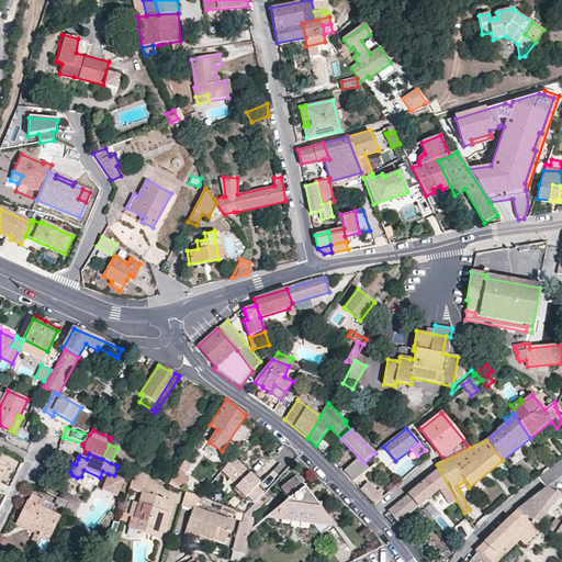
[(353,460),(364,471),(368,469),(363,463),(358,457),(353,460)]
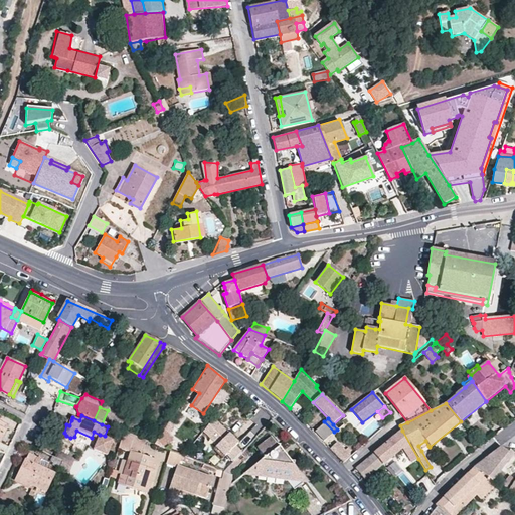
[(0,420),(0,442),(8,425),(0,420)]
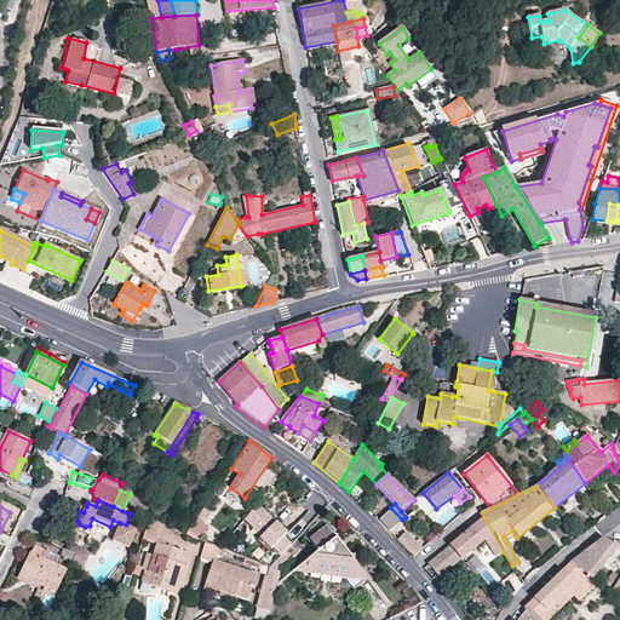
[(286,530),(259,506),(247,520),(260,532),(257,534),(270,547),(274,545),(281,551),(290,541),(282,534),(286,530)]
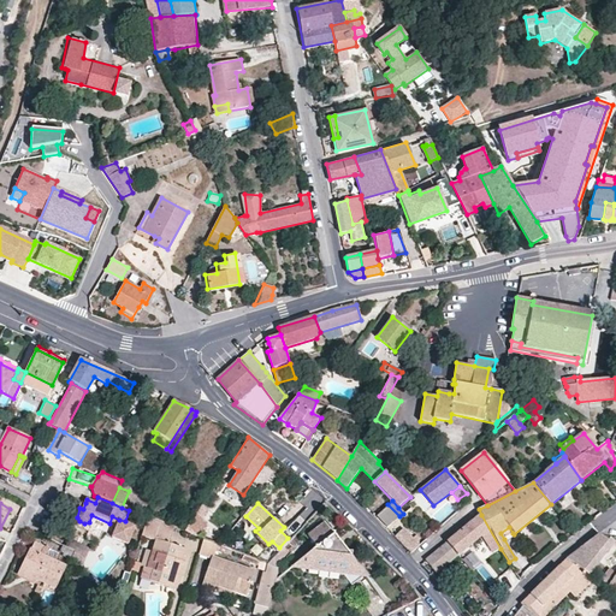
[(400,516),(388,504),(374,517),(386,528),(400,516)]
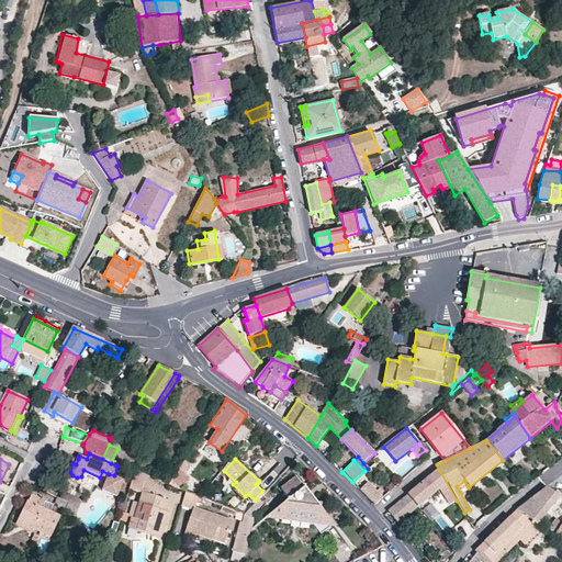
[(168,485),(180,490),(189,479),(183,474),(190,465),(184,461),(179,470),(168,485)]
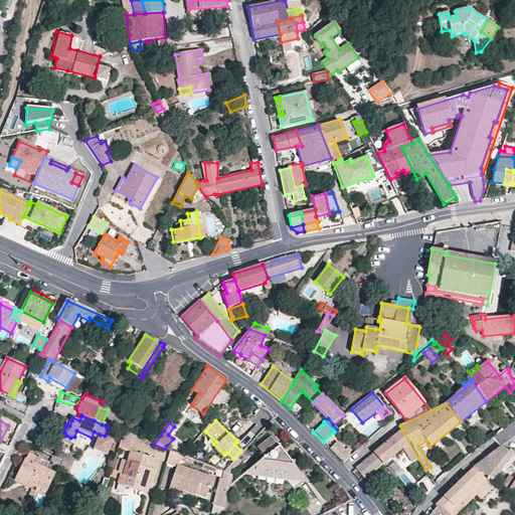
[(418,459),(402,431),(374,454),(382,465),(403,448),(412,463),(418,459)]
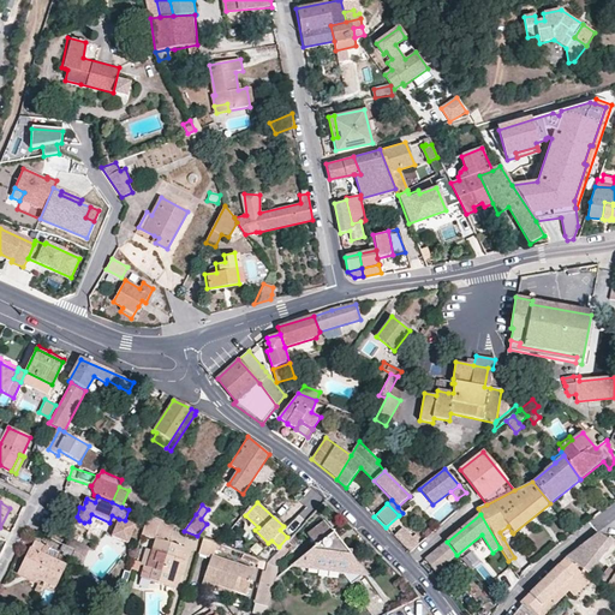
[(142,533),(156,538),(148,567),(144,567),(142,577),(175,589),(189,549),(169,543),(173,529),(147,518),(142,533)]
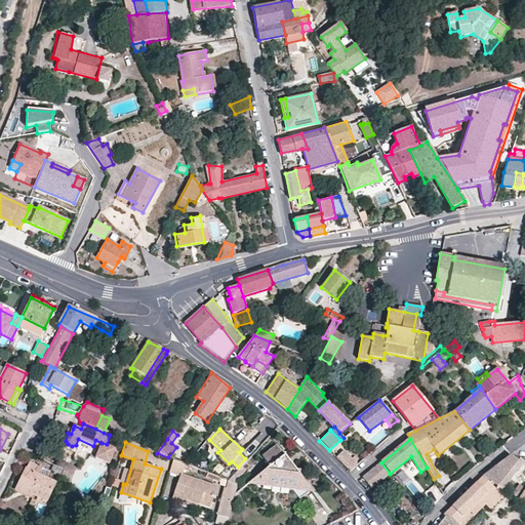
[(109,467),(115,450),(101,445),(99,448),(94,460),(109,467)]
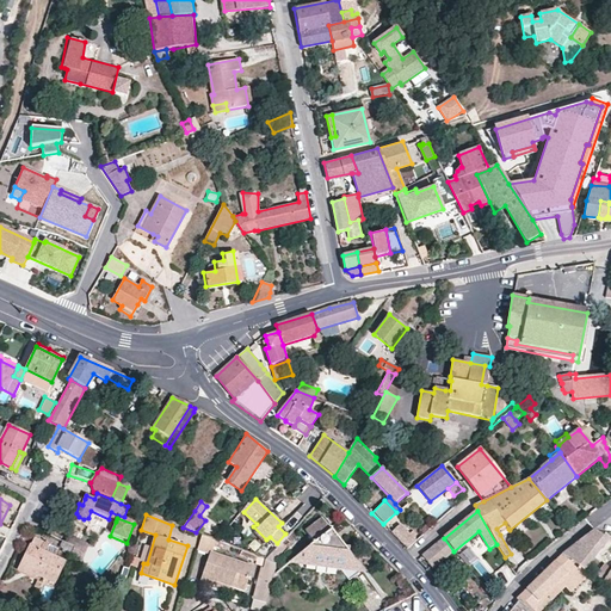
[(314,543),(290,562),(343,571),(350,580),(362,571),(322,518),(306,530),(314,543)]
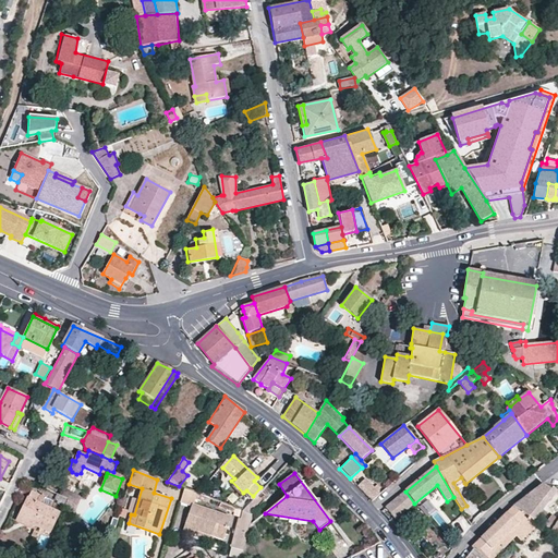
[(192,478),(187,475),(179,486),(184,488),(192,478)]
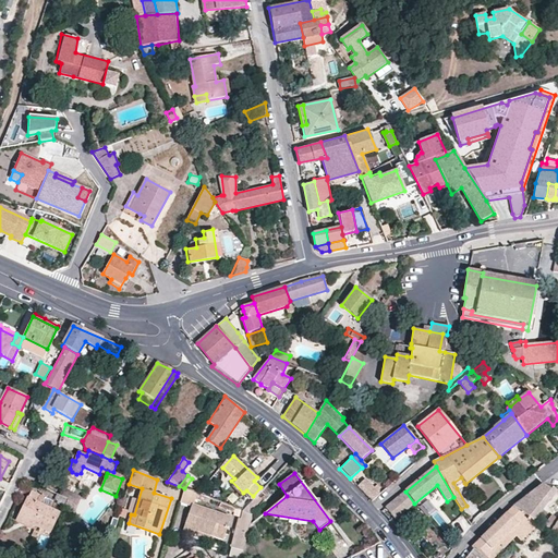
[(464,483),(461,477),(453,483),(457,488),(464,483)]
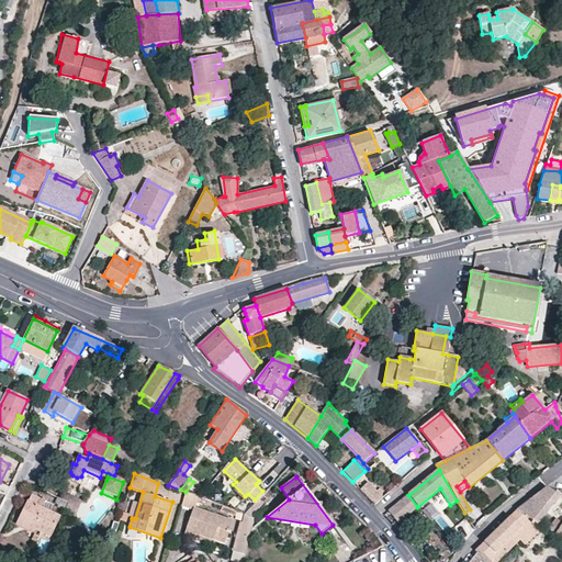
[(377,491),(368,482),(360,491),(374,505),(383,497),(381,495),(377,491)]
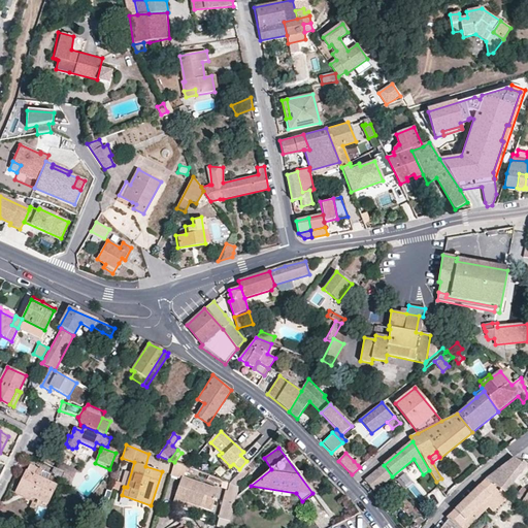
[(514,482),(525,467),(514,458),(499,469),(514,482)]
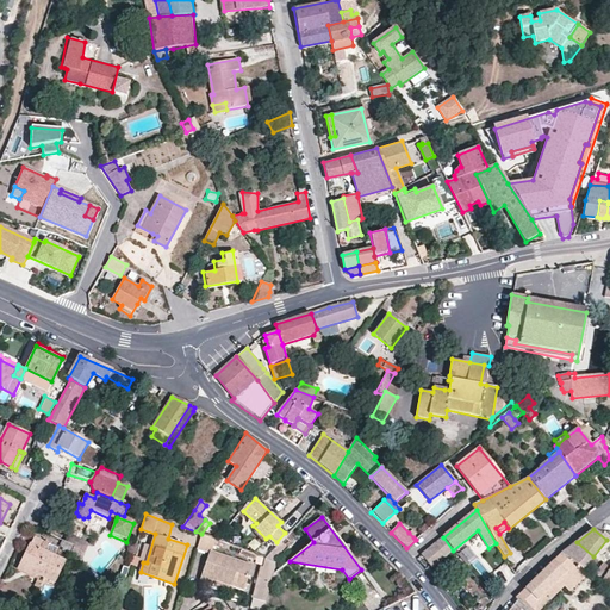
[(69,533),(64,541),(74,546),(70,555),(69,558),(81,562),(89,543),(69,533)]
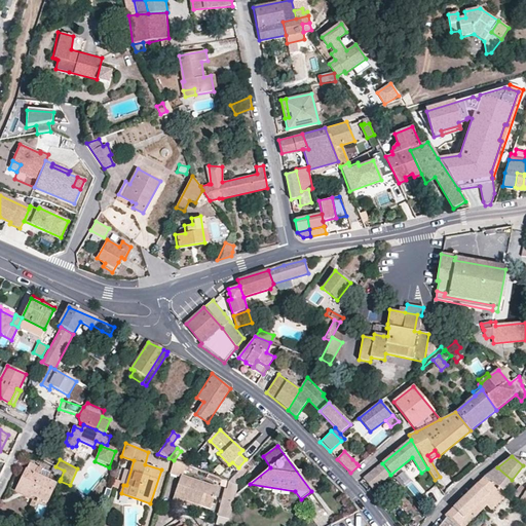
[(170,475),(178,477),(179,473),(183,474),(186,466),(174,461),(170,475)]
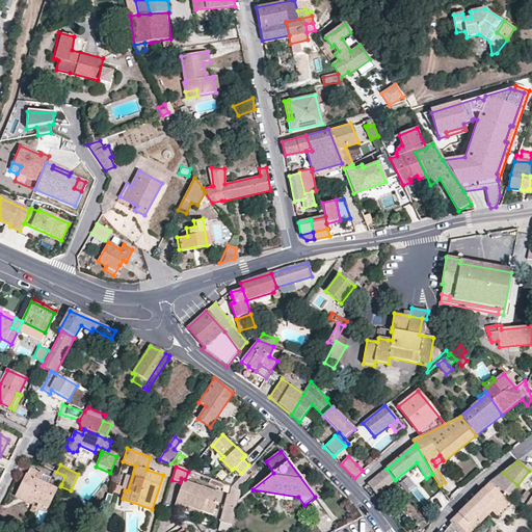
[(31,469),(19,491),(33,500),(32,501),(46,507),(55,489),(48,485),(51,479),(31,469)]
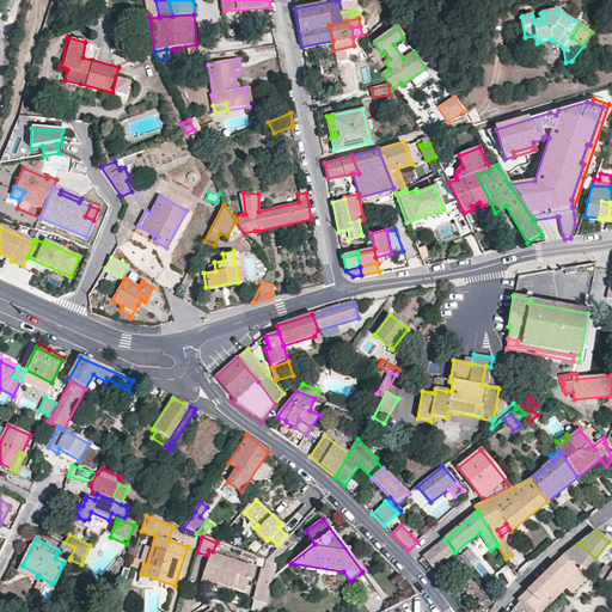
[(433,570),(454,552),(445,539),(423,557),(433,570)]
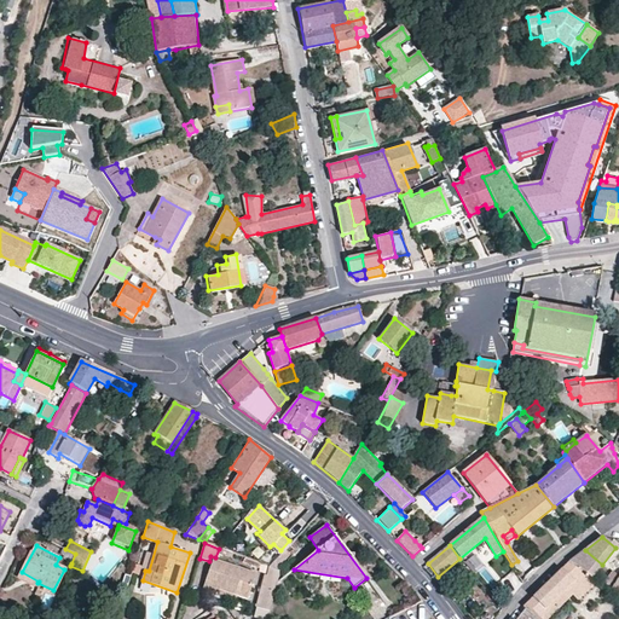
[(63,548),(59,554),(64,556),(63,559),(71,563),(75,554),(65,549),(63,548)]
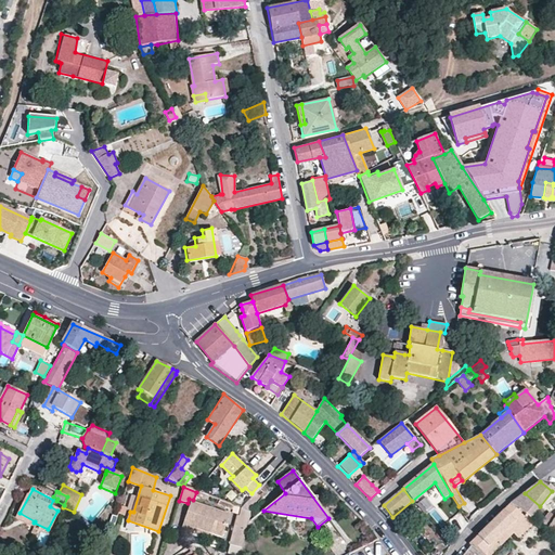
[(537,511),(540,506),(525,493),(511,504),(530,519),(537,511)]
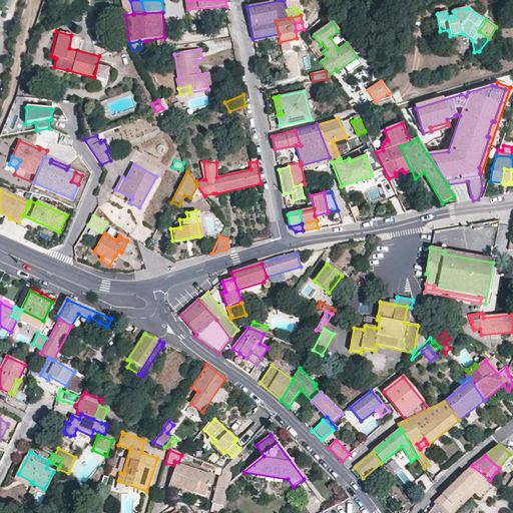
[(179,491),(181,488),(186,490),(204,496),(211,476),(176,464),(168,488),(179,491)]
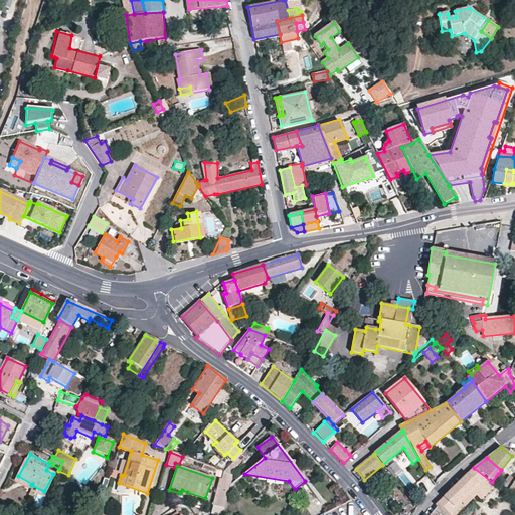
[(456,514),(471,501),(466,496),(478,484),(487,493),(495,485),(492,482),(474,468),(436,505),(438,506),(448,514),(456,514)]
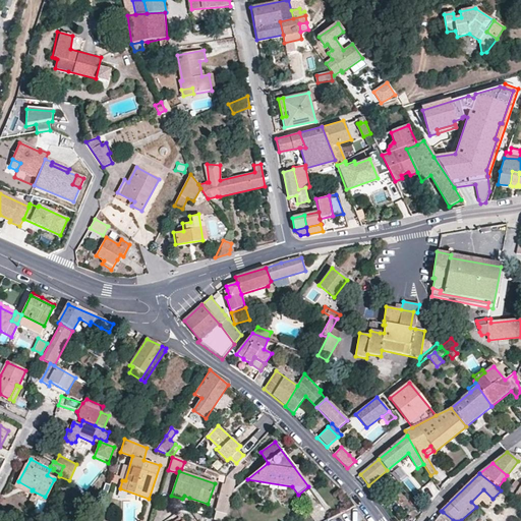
[(234,479),(228,477),(220,507),(228,509),(234,479)]
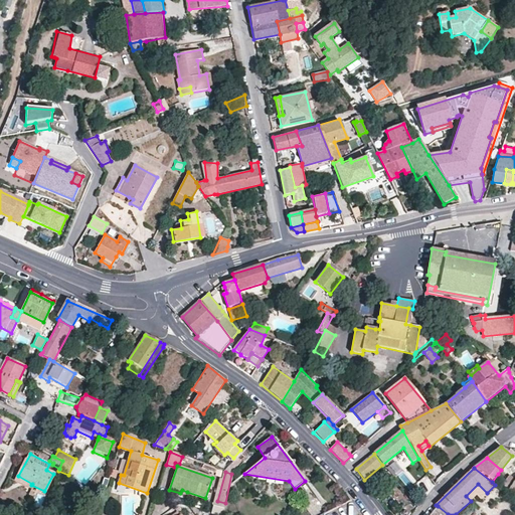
[(501,487),(506,480),(498,474),(492,482),(501,487)]
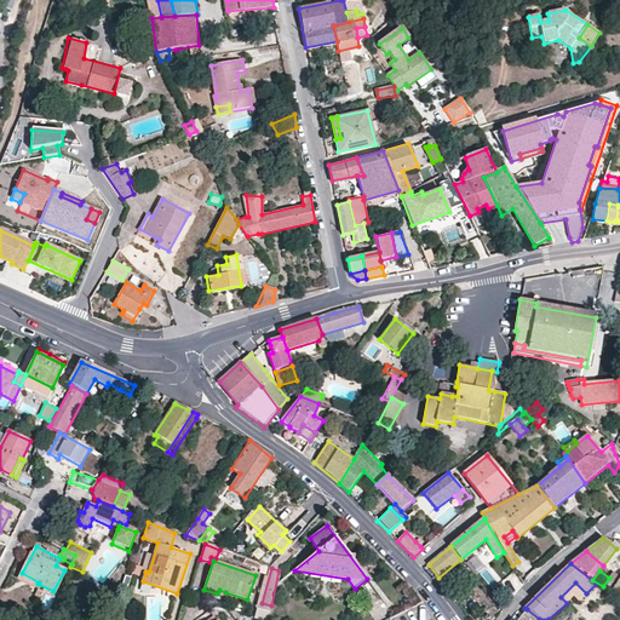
[(612,590),(619,578),(619,575),(614,572),(609,578),(603,586),(612,590)]
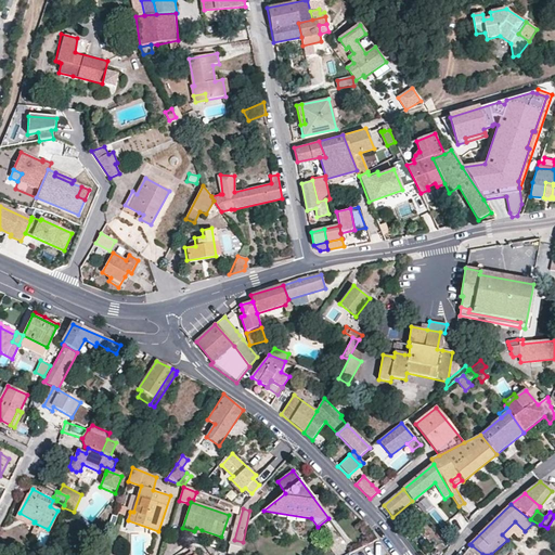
[(20,513),(17,518),(31,526),(34,523),(35,521),(20,513)]
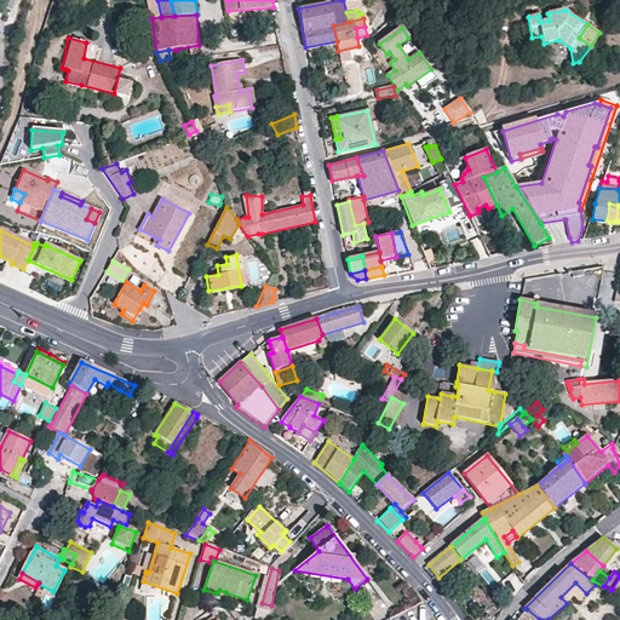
[(586,593),(575,583),(561,597),(567,603),(573,596),(578,602),(586,593)]
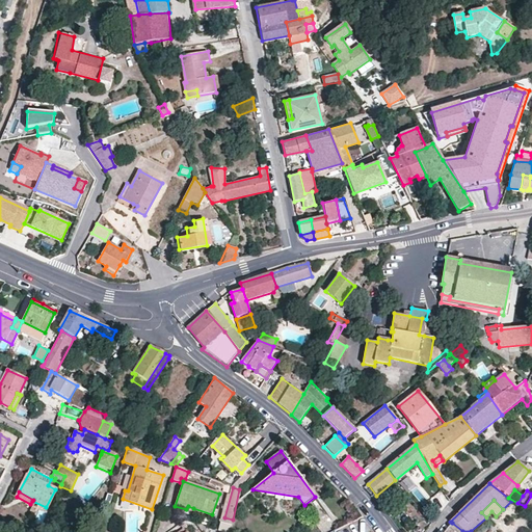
[(462,531),(452,523),(444,531),(462,531)]
